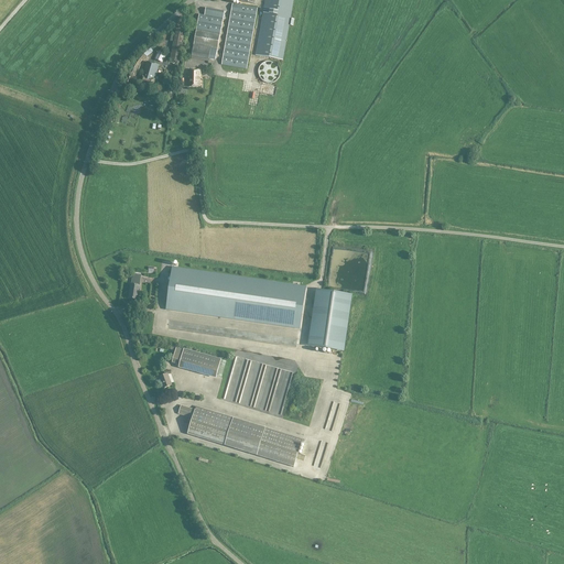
[(283,61),(289,25),(293,25),(294,20),(290,19),(293,0),(264,0),(256,56),(283,61)]
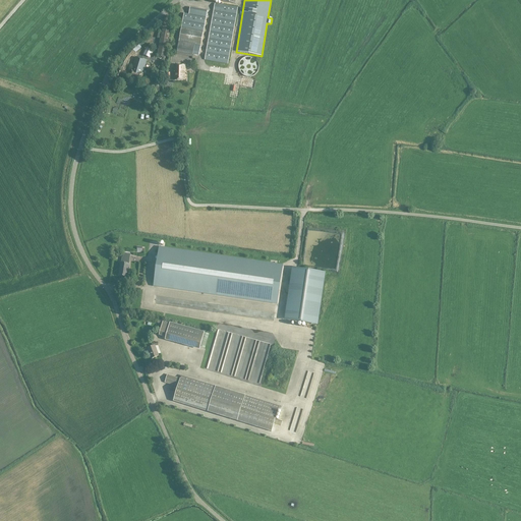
[(215,3),(205,60),(228,64),(238,7),(215,3)]
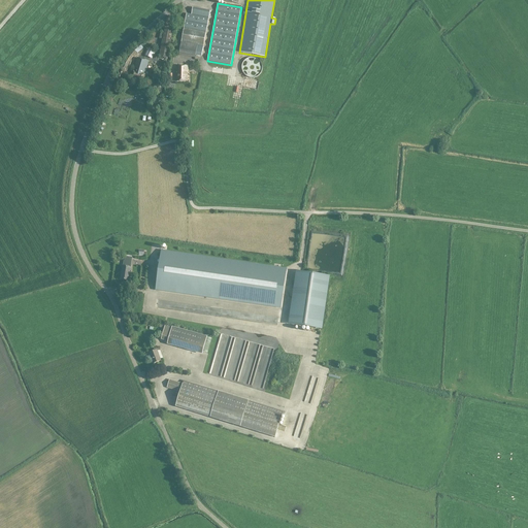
[(203,46),(209,11),(193,8),(192,14),(187,13),(182,42),(197,45),(203,46)]
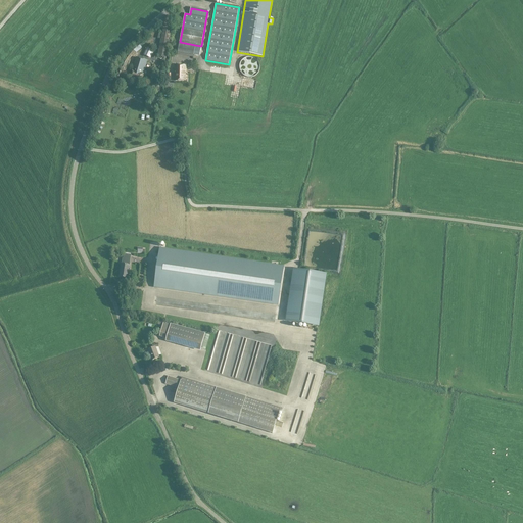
[(172,30),(163,29),(157,56),(167,58),(172,30)]
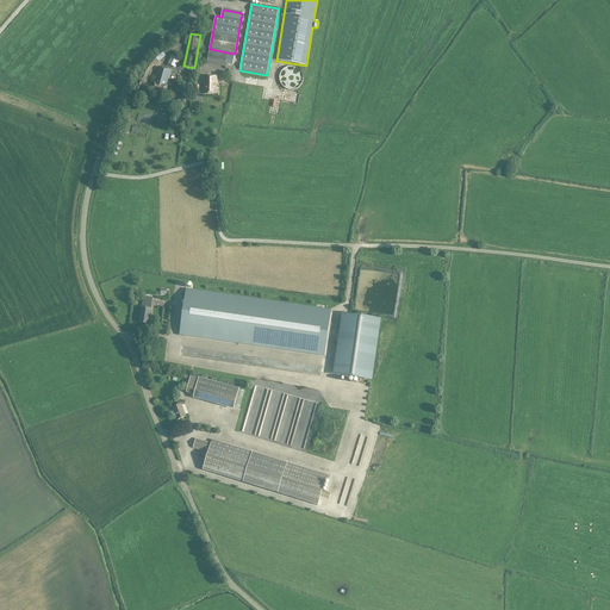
[(228,57),(228,53),(210,49),(207,61),(218,63),(219,56),(228,57)]
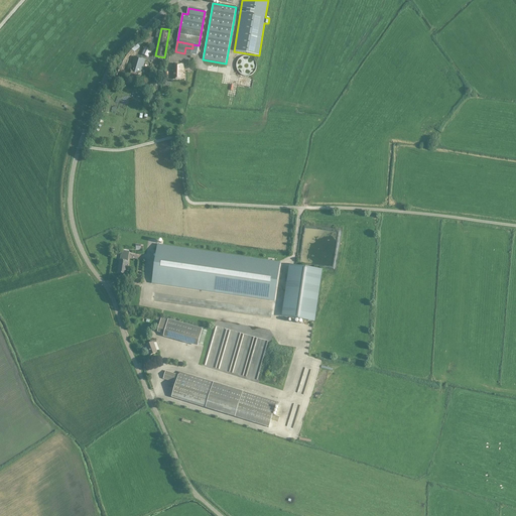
[(131,47),(127,52),(118,66),(115,72),(113,77),(119,80),(125,69),(129,58),(129,57),(133,51),(134,51),(134,52),(140,47),(135,43),(131,47)]
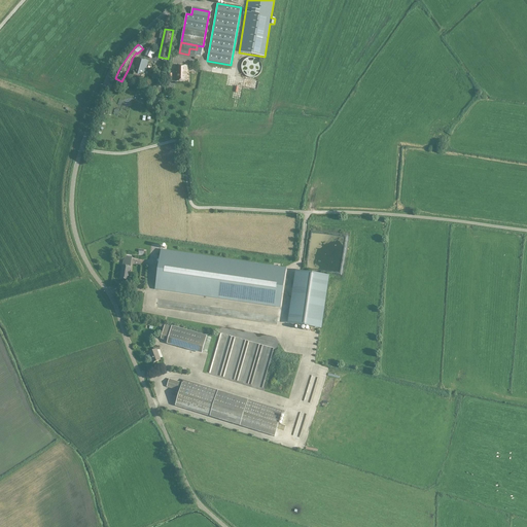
[(144,56),(151,59),(155,50),(148,47),(144,56)]
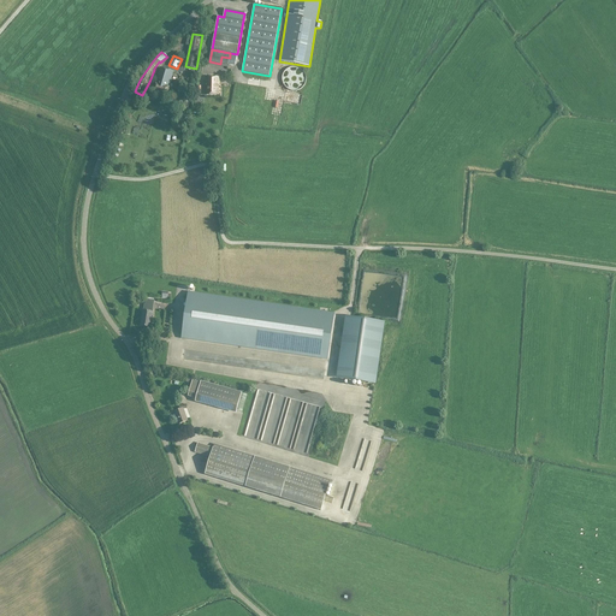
[(172,89),(169,88),(175,71),(160,67),(153,90),(167,95),(167,94),(170,95),(172,89)]
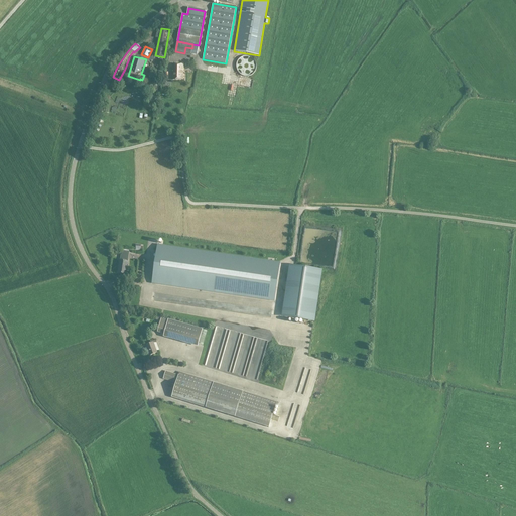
[(240,74),(243,76),(246,76),(249,76),(252,75),(254,73),(256,70),(256,67),(256,63),(255,60),(253,58),(250,57),(248,56),(245,56),(242,57),(239,58),(237,61),(236,65),(237,69),(238,72),(240,74)]
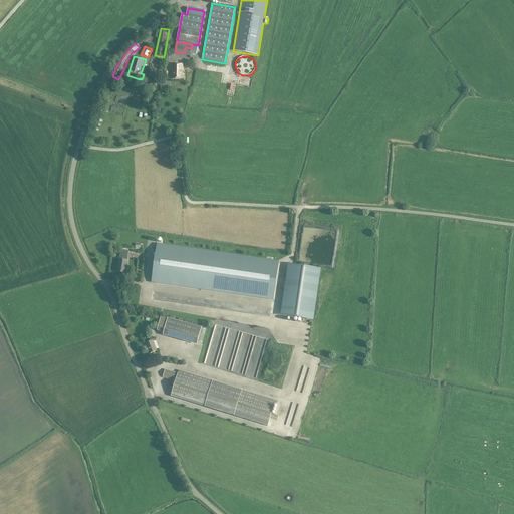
[(184,71),(183,71),(183,64),(172,64),(172,79),(184,79),(184,71)]
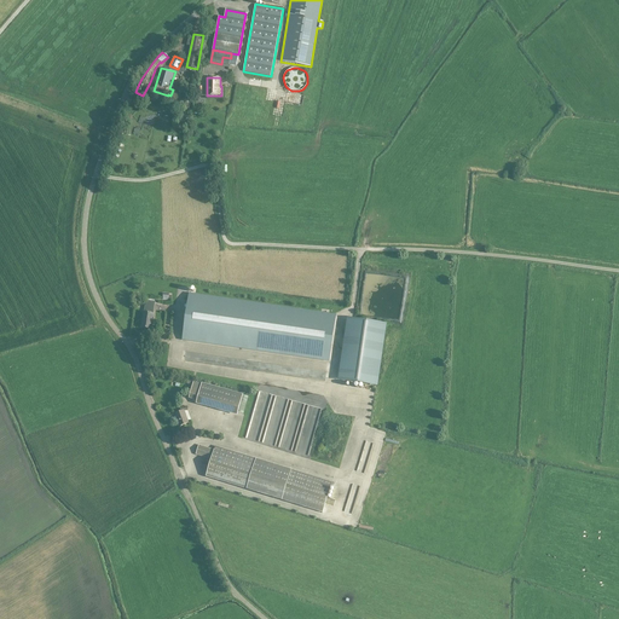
[(275,111),(284,114),(285,104),(277,102),(275,111)]
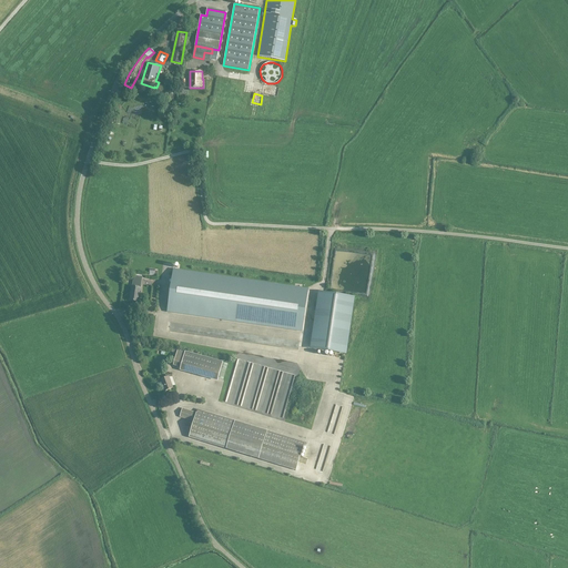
[(343,271),(346,283),(350,282),(352,288),(362,286),(361,280),(366,277),(365,273),(368,272),(366,265),(362,266),(361,262),(356,263),(357,266),(343,271)]
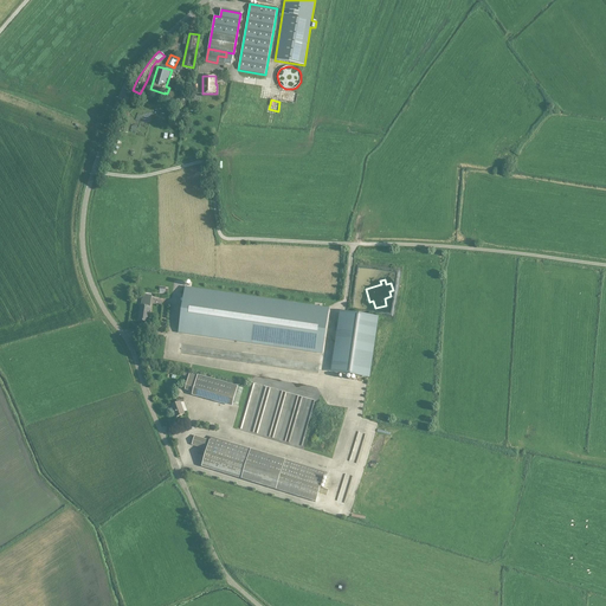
[(328,310),(186,289),(186,290),(180,331),(321,353),(321,352),(327,310),(328,310)]
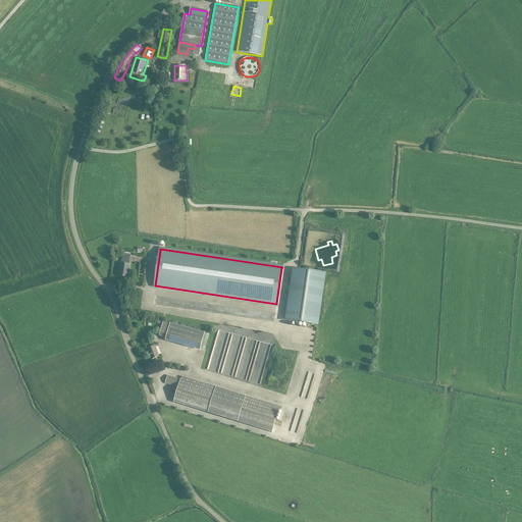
[(122,253),(121,263),(120,263),(118,276),(127,277),(129,265),(128,264),(129,255),(131,255),(131,254),(122,253)]
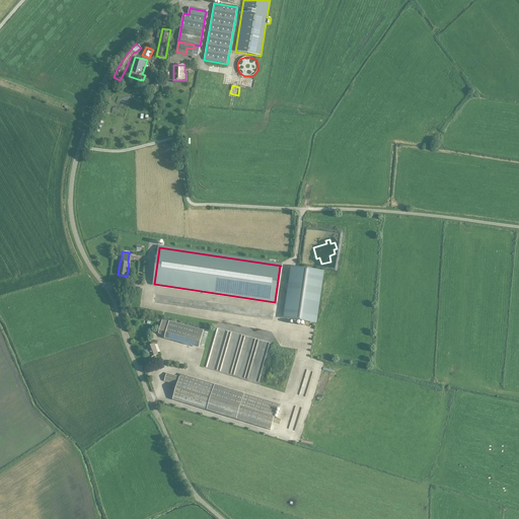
[(322,272),(292,268),(285,318),(315,322),(322,272)]
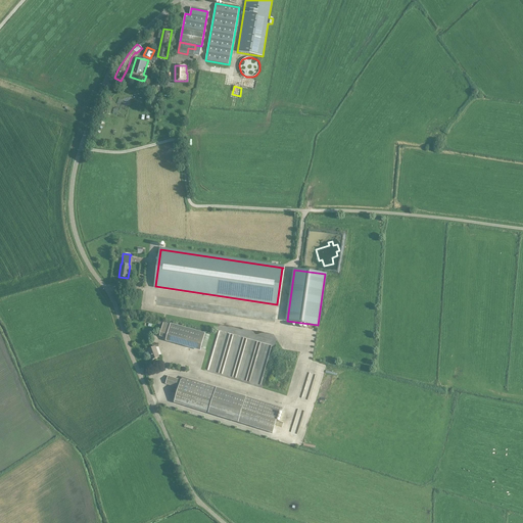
[(190,307),(210,311),(211,303),(205,302),(204,304),(200,303),(199,306),(196,305),(197,302),(193,301),(193,300),(186,299),(184,310),(190,311),(190,307)]
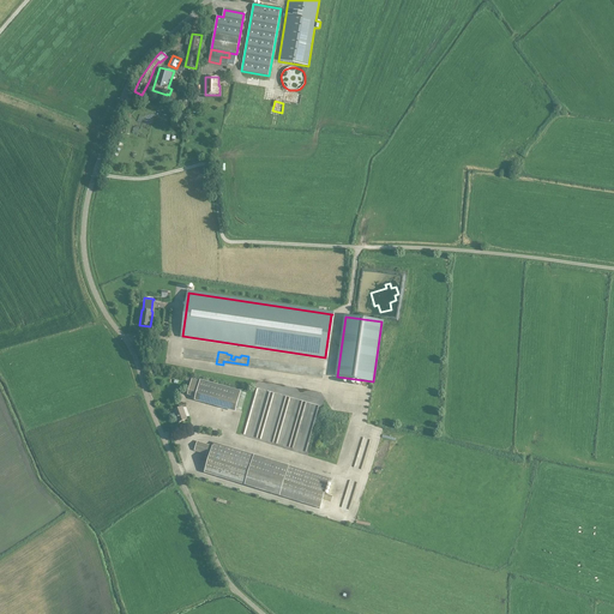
[(196,398),(218,405),(223,387),(200,381),(200,383),(192,380),(188,395),(196,397),(196,398)]
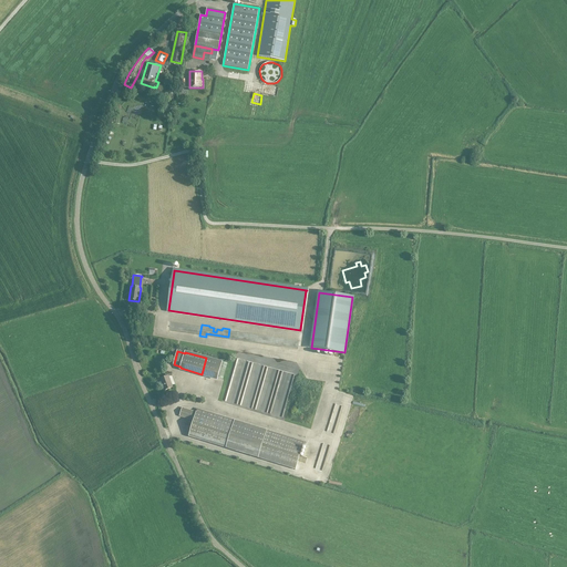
[(202,374),(181,368),(179,370),(217,380),(218,378),(223,379),(227,363),(223,362),(206,358),(202,374)]
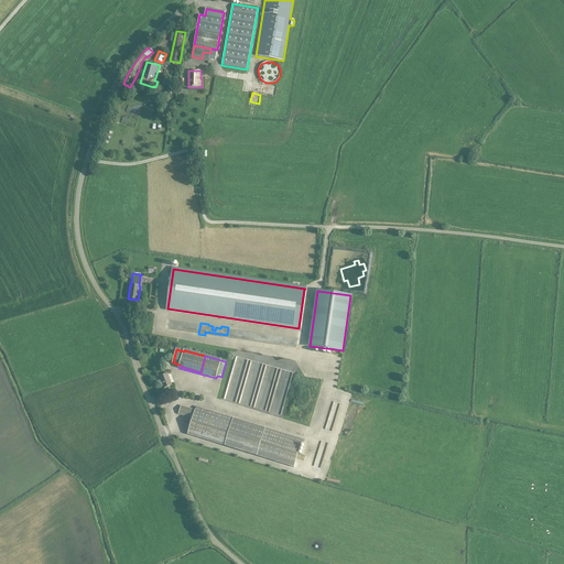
[(164,370),(164,375),(159,377),(163,389),(172,386),(167,375),(171,375),(171,370),(164,370)]
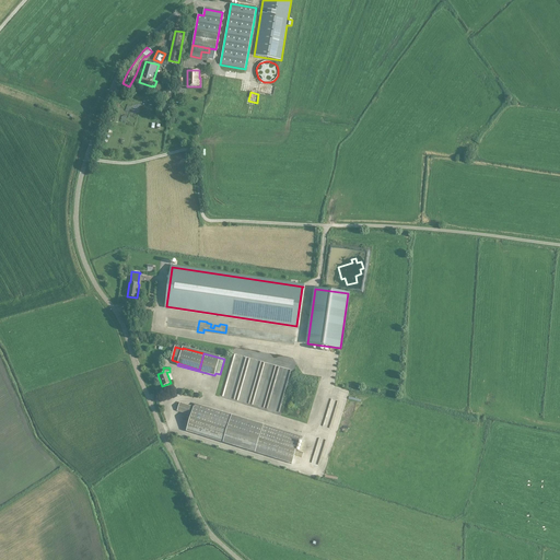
[(292,464),(293,459),(300,438),(195,405),(194,408),(179,404),(177,411),(191,416),(188,428),(186,431),(292,464)]
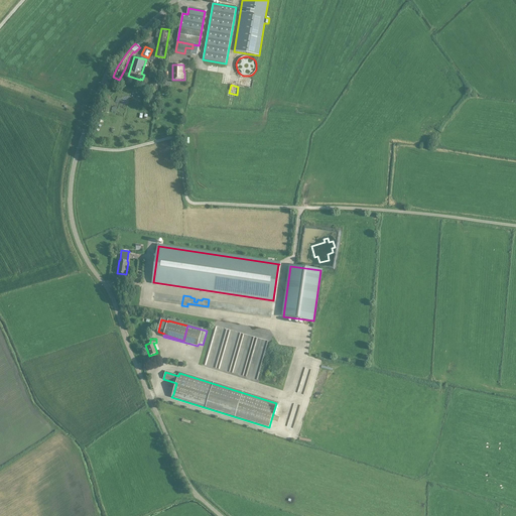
[(296,398),(288,424),(294,426),(302,400),(296,398)]
